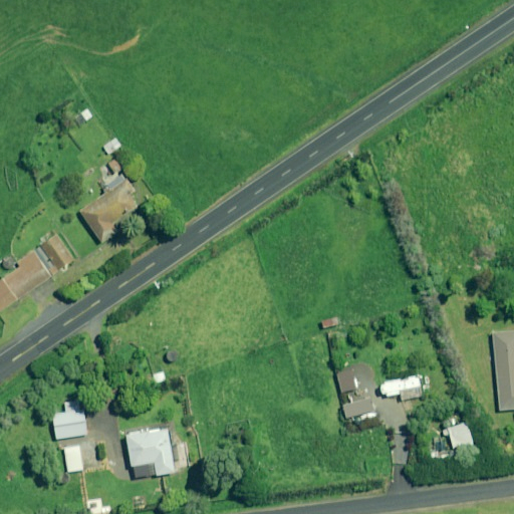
[(135,192),(127,181),(112,191),(80,212),(102,244),(119,232),(114,223),(140,206),(132,194),(135,192)]
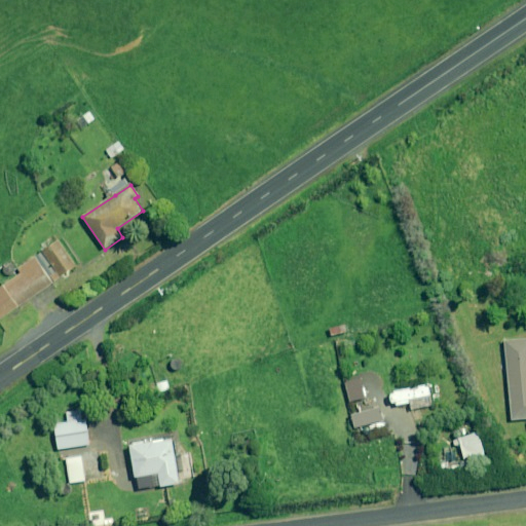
[(76,267),(58,240),(42,252),(61,277),(76,267)]
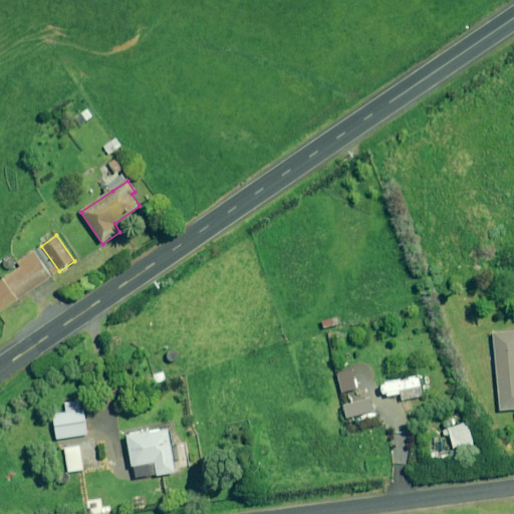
[(0,312),(51,278),(33,252),(18,263),(21,268),(0,281),(0,312)]
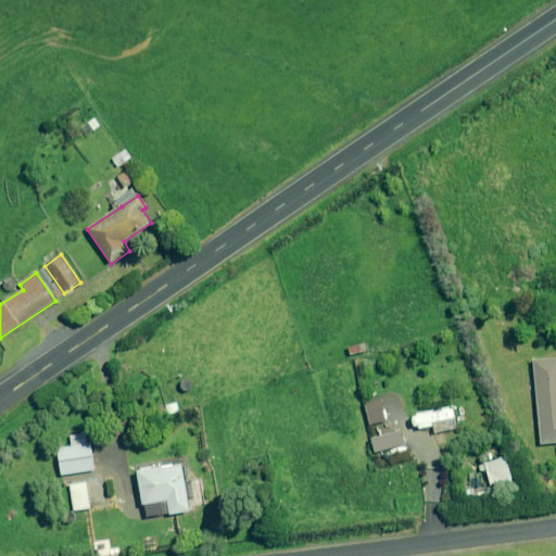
[(555,359),(532,362),(540,445),(555,443),(555,359)]
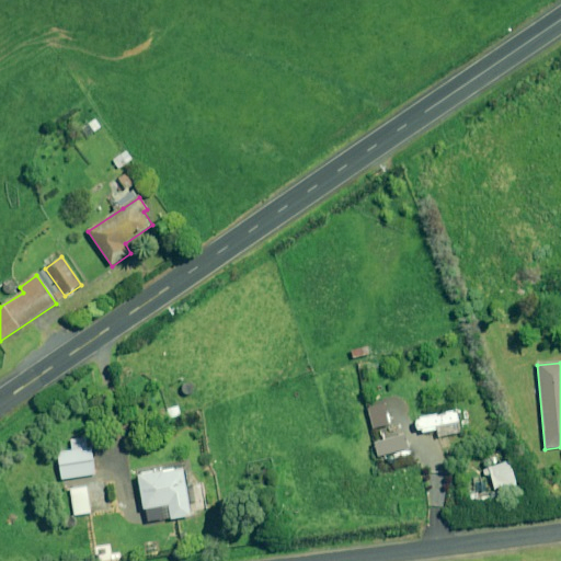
[(414,421),(416,432),(422,430),(423,434),(439,430),(441,435),(459,432),(458,423),(460,422),(457,411),(414,421)]
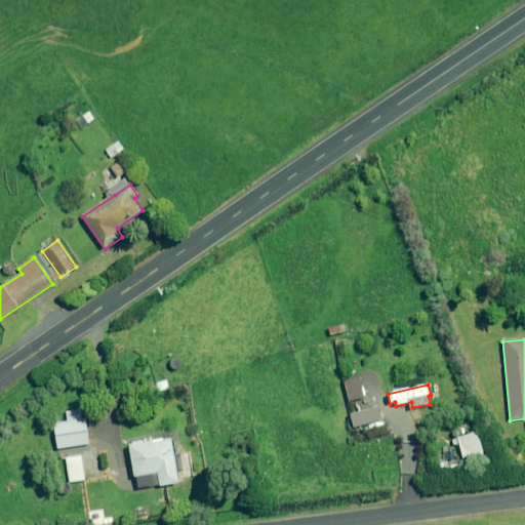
[(382,420),(379,407),(350,414),(354,428),(382,420)]
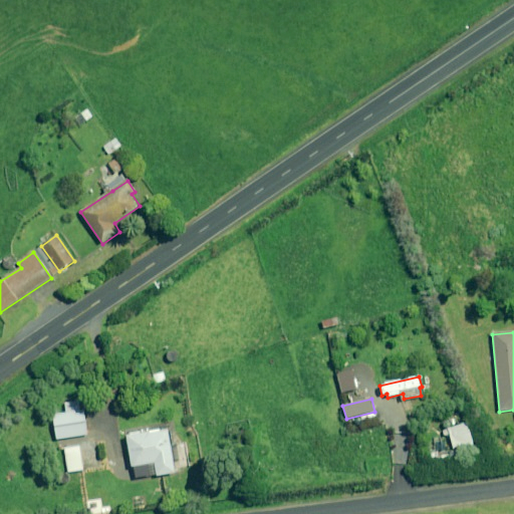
[(88,435),(83,401),(60,405),(61,414),(54,415),(57,440),(88,435)]
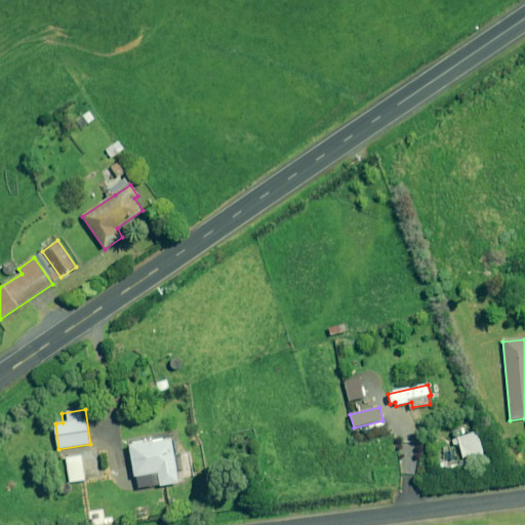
[(487,465),(479,433),(452,440),(453,445),(460,444),(463,457),(467,456),(471,470),(487,465)]
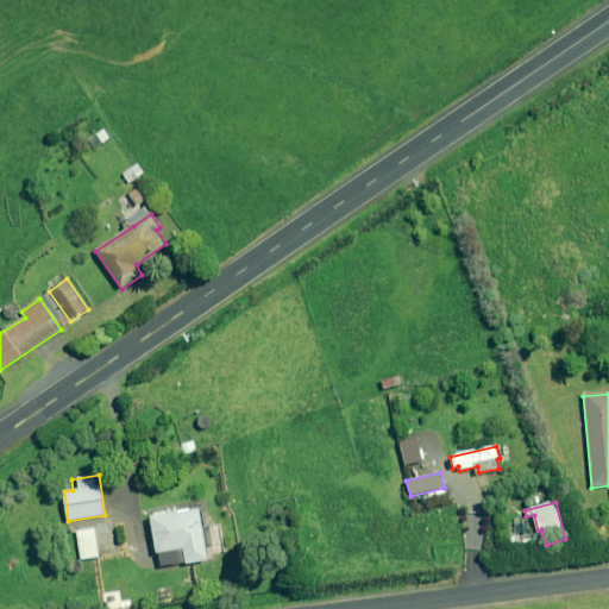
[(203,529),(200,509),(152,516),(157,553),(173,551),(175,566),(208,560),(207,546),(224,544),(221,527),(203,529)]
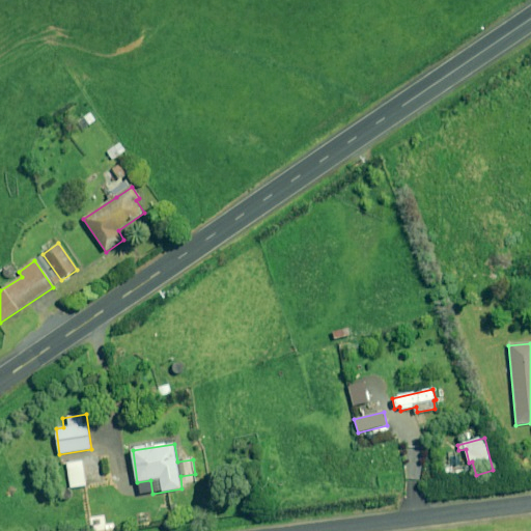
[(88,486),(84,462),(66,464),(71,488),(88,486)]
